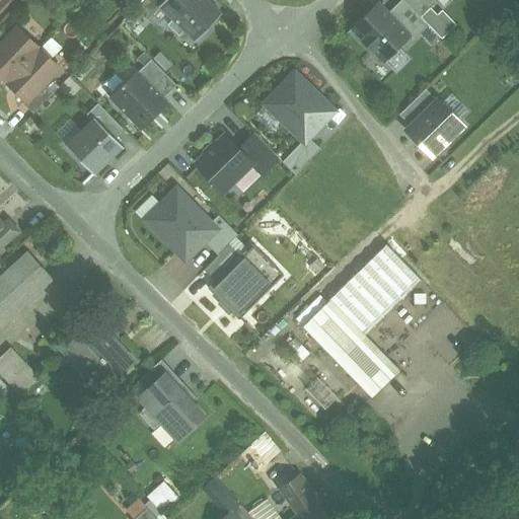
[(0,0),(0,12),(11,0),(0,0)]
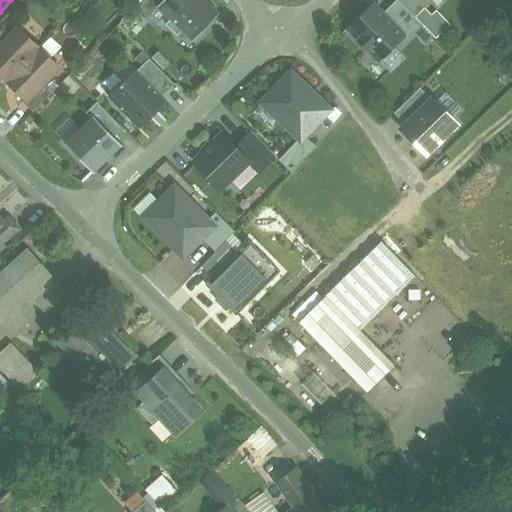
[(146,21),(158,8),(157,7),(164,0),(141,0),(133,9),(146,21)]
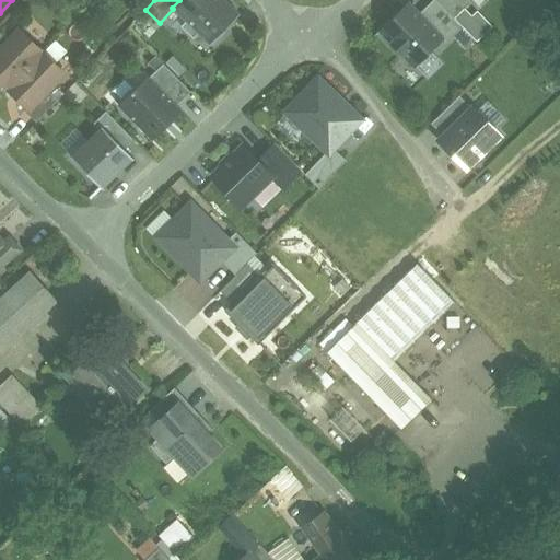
[(179,0),(172,8),(173,9),(212,46),(241,15),(224,0),(179,0)]
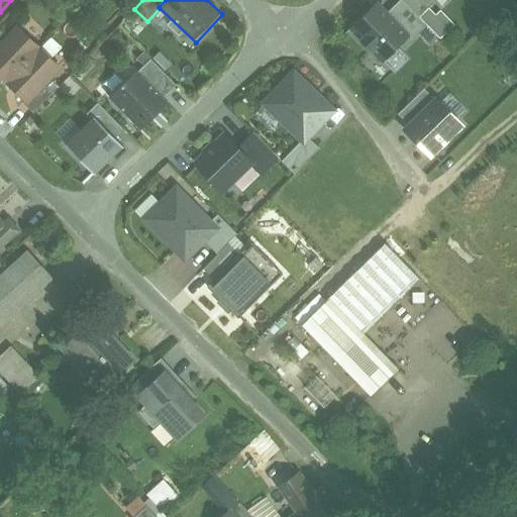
[(402,0),(400,0),(389,12),(411,35),(410,36),(413,40),(427,25),(419,18),(402,0)]
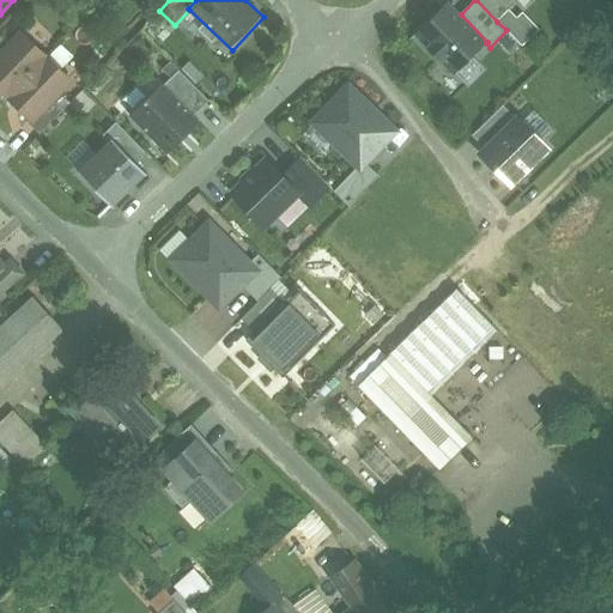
[(477,0),(497,22),(516,4),(513,0),(477,0)]
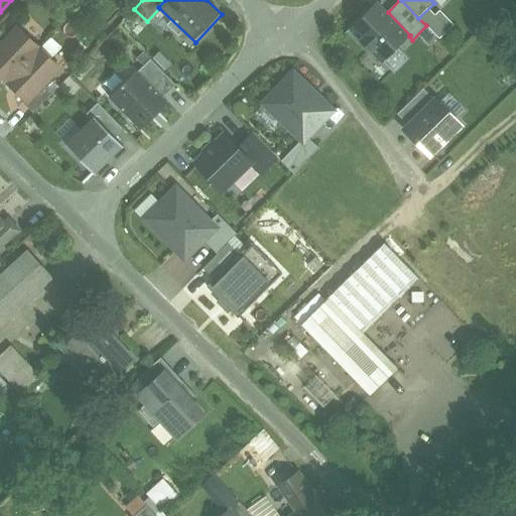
[(377,2),(350,29),(382,62),(409,36),(410,35),(388,12),(377,2)]
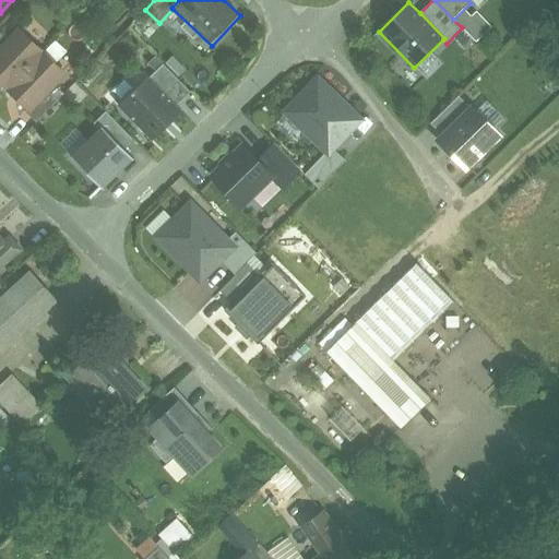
[(4,48),(0,52),(0,80),(9,88),(44,51),(22,31),(4,48)]
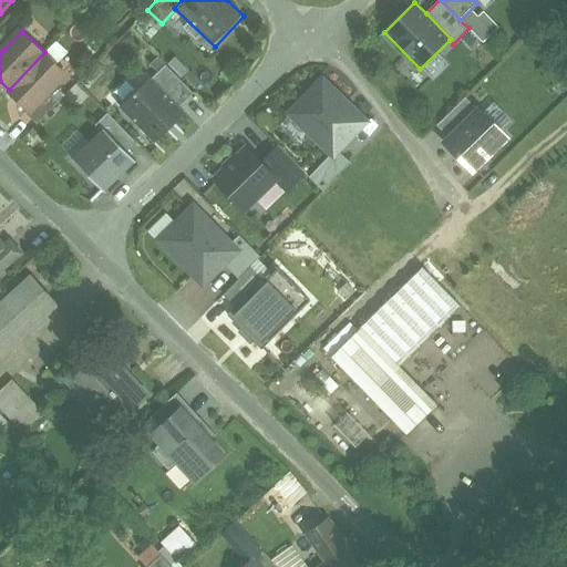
[(44,52),(9,90),(30,111),(31,111),(50,92),(66,74),(44,52)]
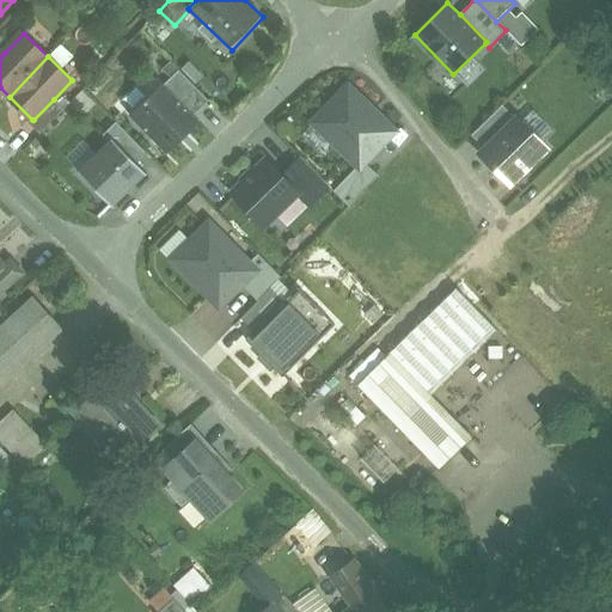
[(179,71),(164,85),(194,116),(209,101),(179,71)]
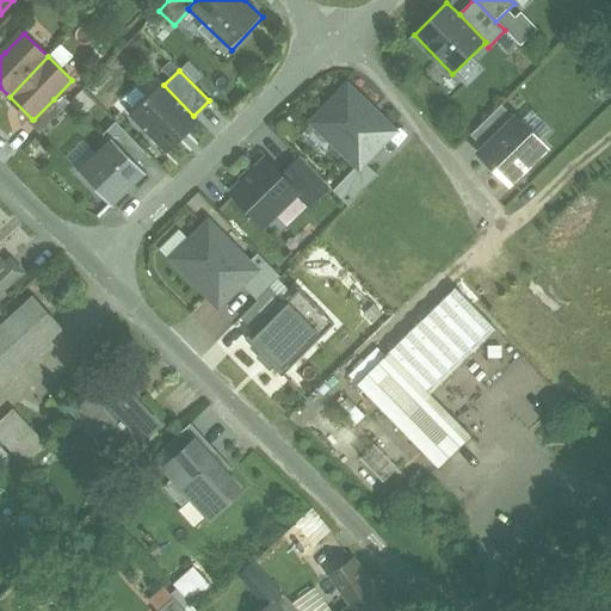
[(351,82),(312,121),(359,167),(365,161),(397,129),(351,82)]
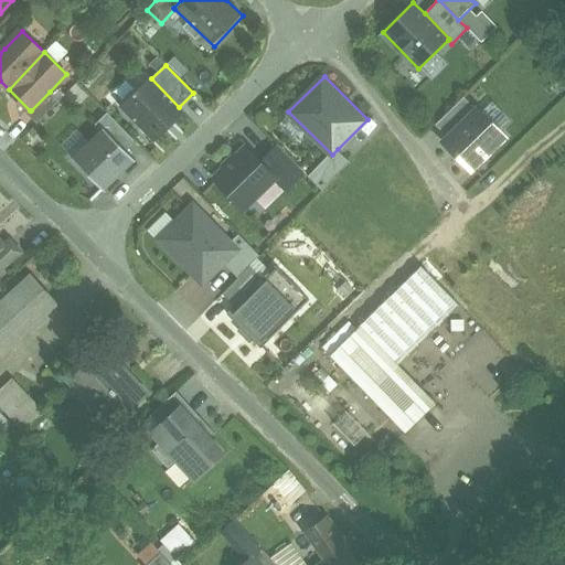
[(150,77),(120,106),(155,142),(184,113),(179,107),(151,78),(150,77)]
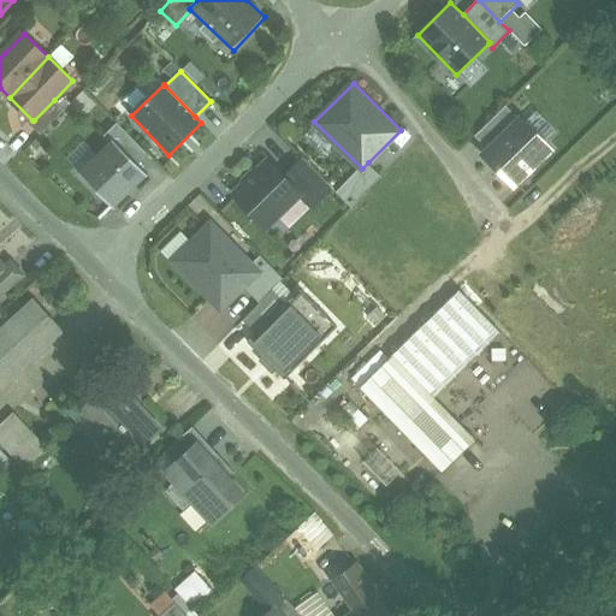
[(54,100),(34,120),(33,120),(30,123),(42,135),(65,111),(54,100)]
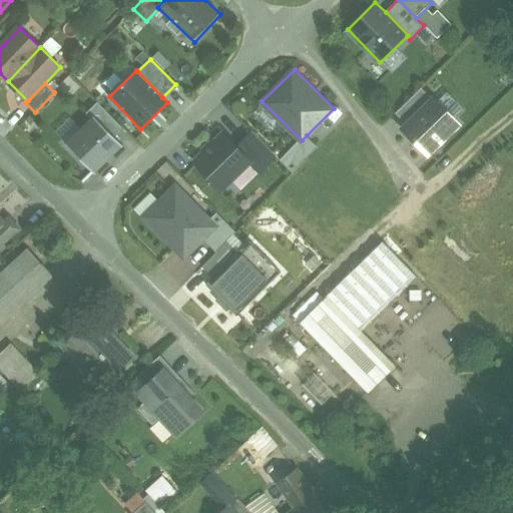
[(423,88),(397,113),(408,125),(434,99),(423,88)]
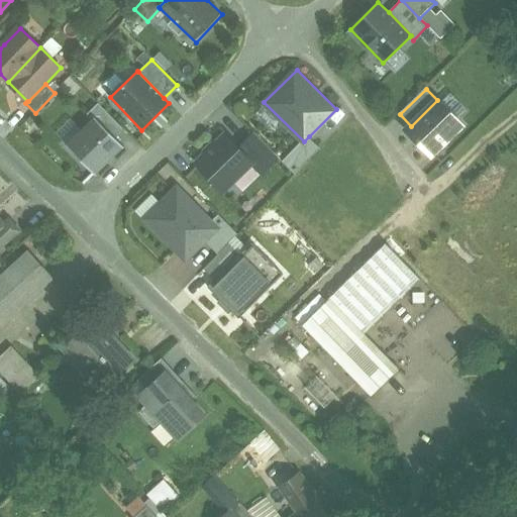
[(411,126),(407,129),(432,156),(463,125),(438,99),(411,126)]
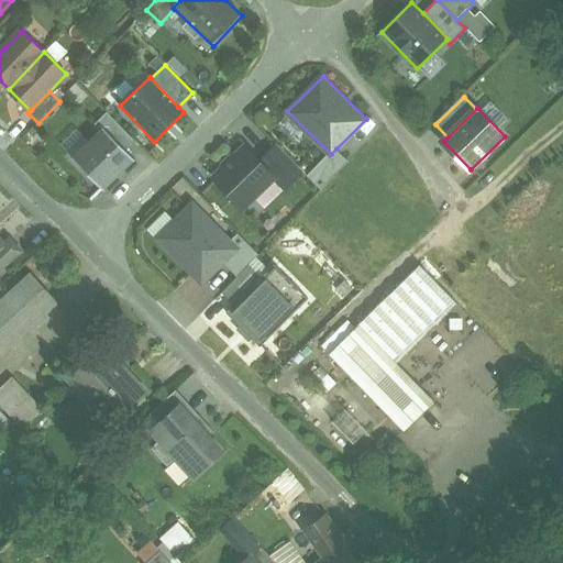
[(96,124),(100,130),(103,128),(125,150),(134,141),(108,113),(96,124)]
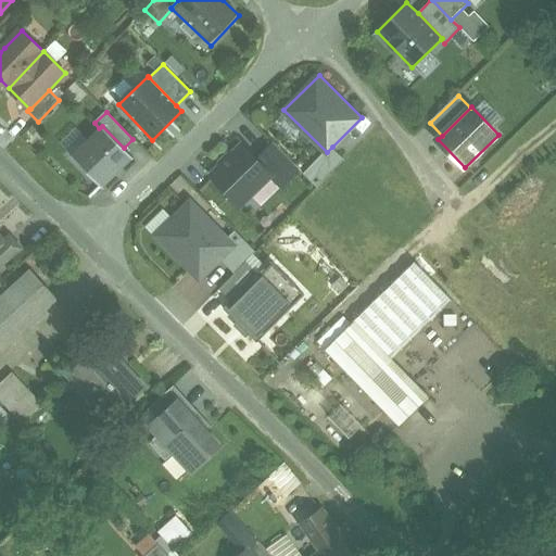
[(99,128),(72,156),(103,188),(134,158),(124,148),(102,126),(99,128)]
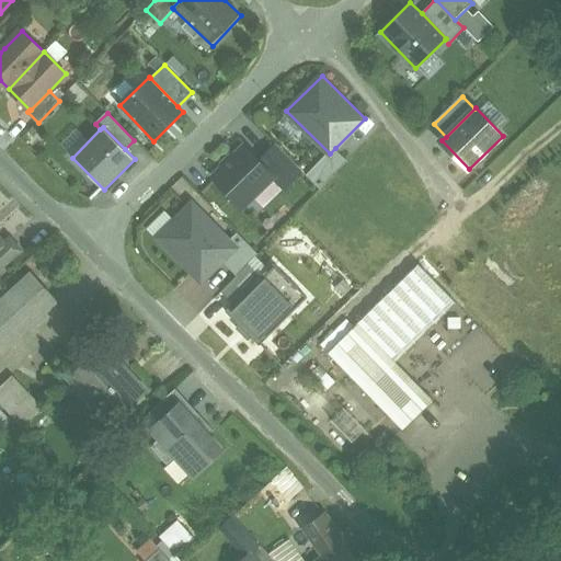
[(251,142),(215,176),(242,204),(277,170),(266,159),(251,142)]
